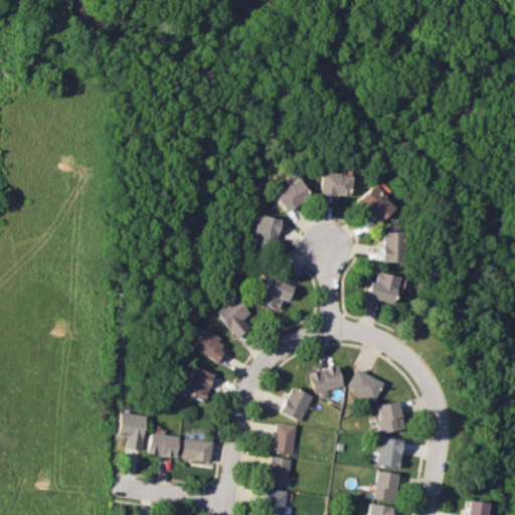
[(320,193),(350,196),(352,175),(322,172),(320,193)]
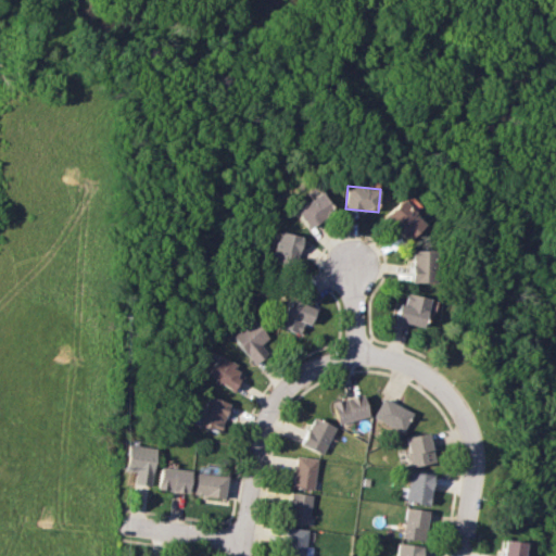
[(308,228),(335,212),(323,192),(297,209),(308,228)]
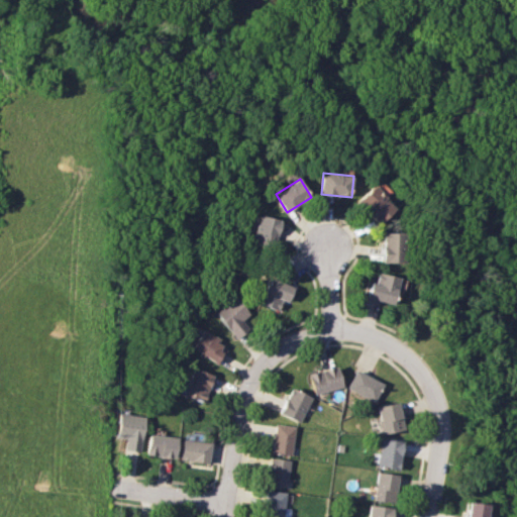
[(398,208),(375,186),(358,201),(382,224),(398,208)]
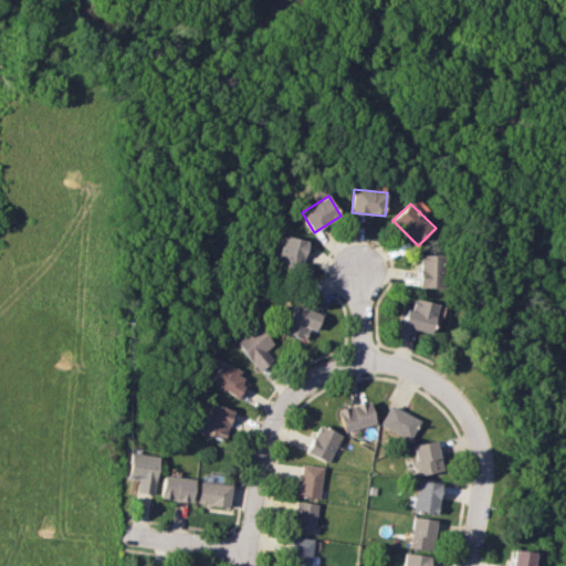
[(308,242),(284,234),(274,264),(299,272),(308,242)]
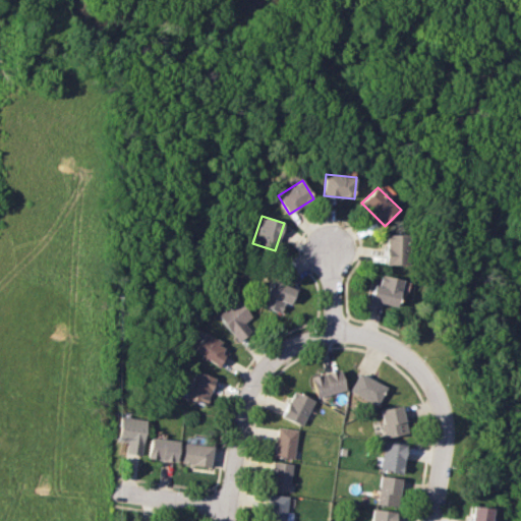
[(387,265),(410,265),(410,235),(387,235),(387,265)]
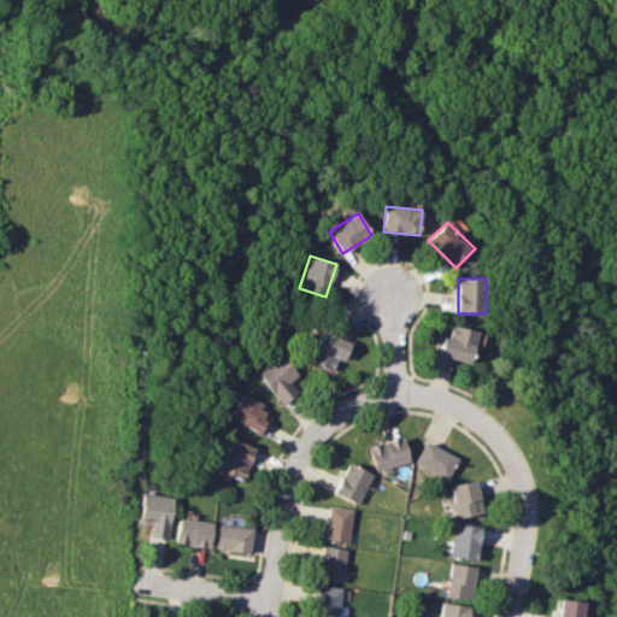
[(472,363),(479,330),(451,325),(448,336),(442,335),(439,357),(472,363)]
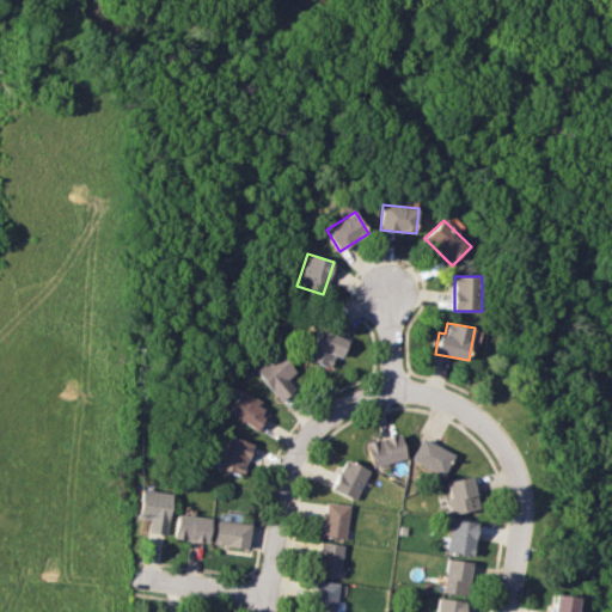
[(342,359),(349,340),(319,328),(307,357),(331,367),(336,356),(342,359)]
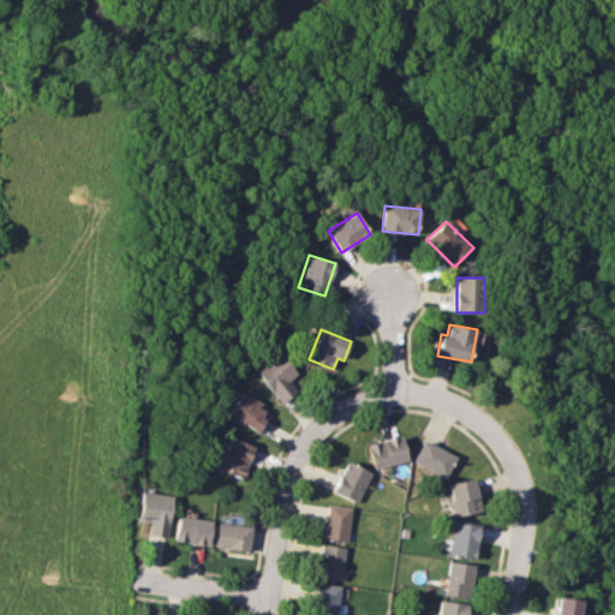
[(297,389),(288,381),(298,371),(278,351),(256,372),(284,401),(297,389)]
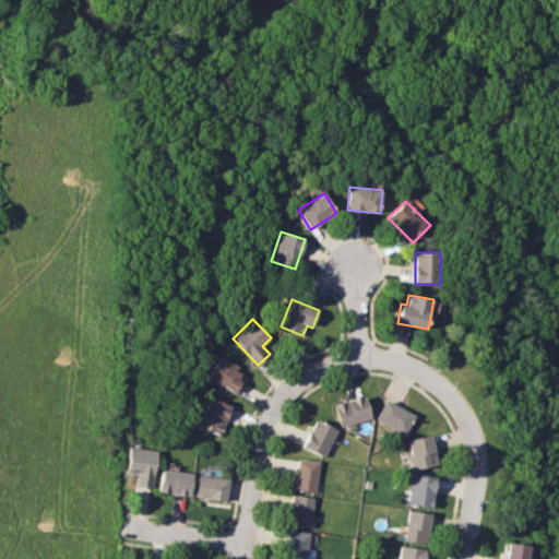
[(205,371),(233,393),(247,376),(219,354),(205,371)]
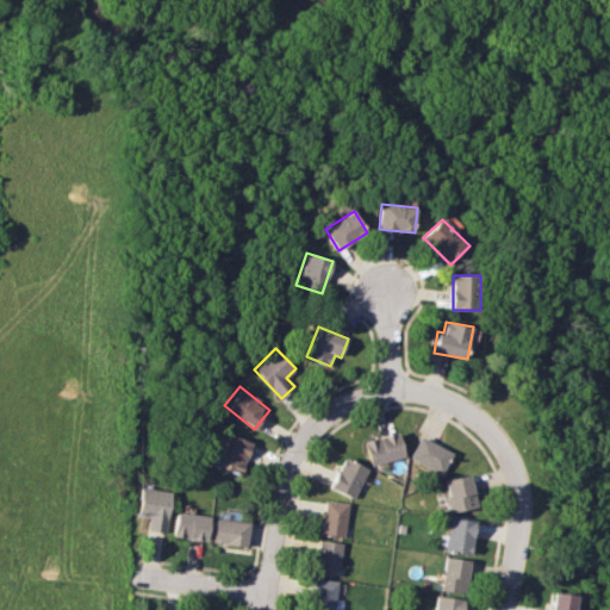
[(373,465),(406,455),(399,431),(366,441),(373,465)]
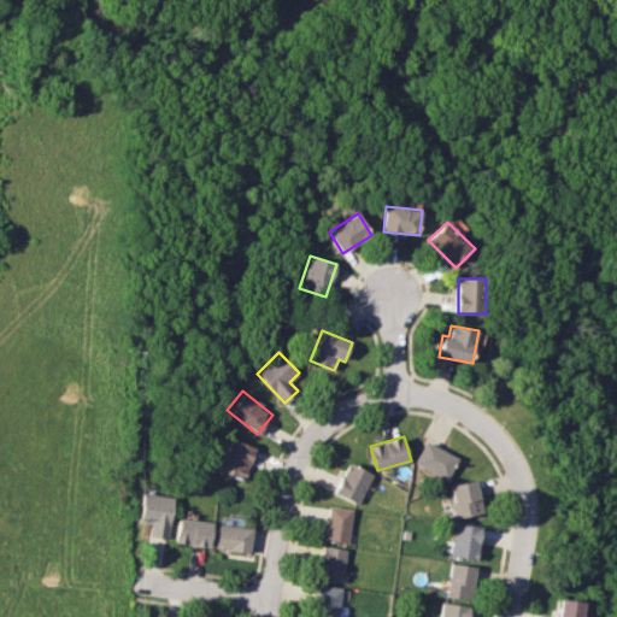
[(246,480),(256,446),(231,440),(222,474),(246,480)]
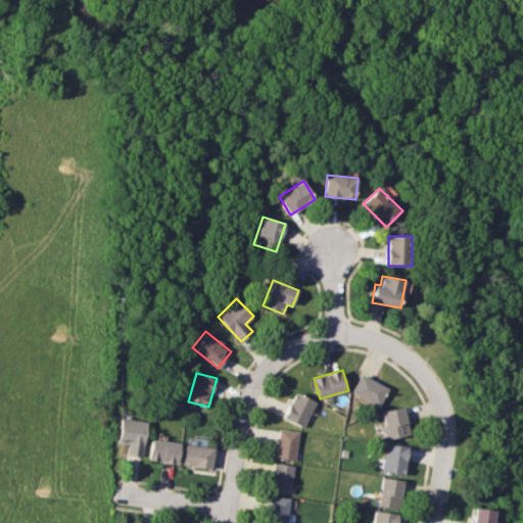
[(379,406),(388,386),(361,374),(352,392),(379,406)]
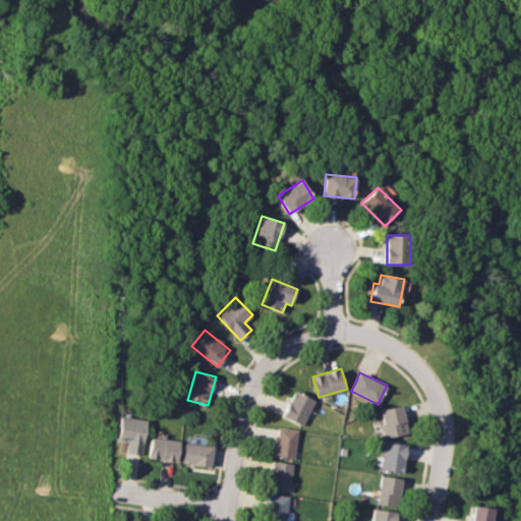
[(283,416),(304,425),(315,399),(294,390),(283,416)]
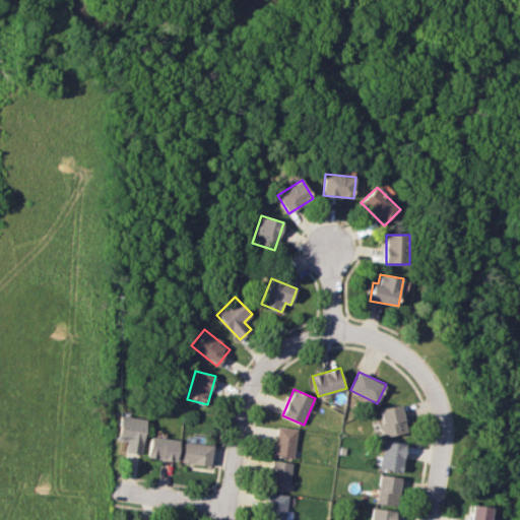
[(380,409),(388,437),(407,431),(400,403),(380,409)]
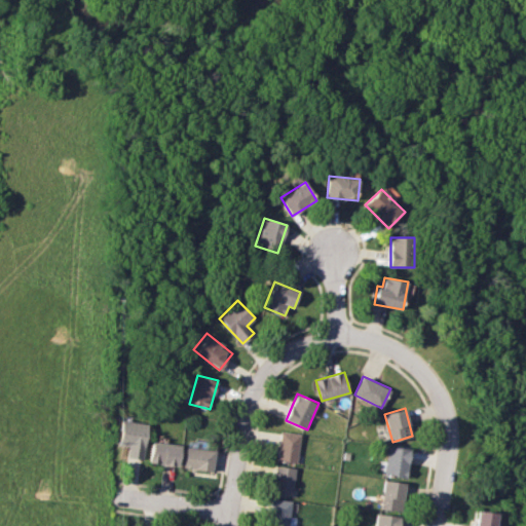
[(119,444),(128,445),(127,457),(145,458),(148,423),(121,421),(119,444)]
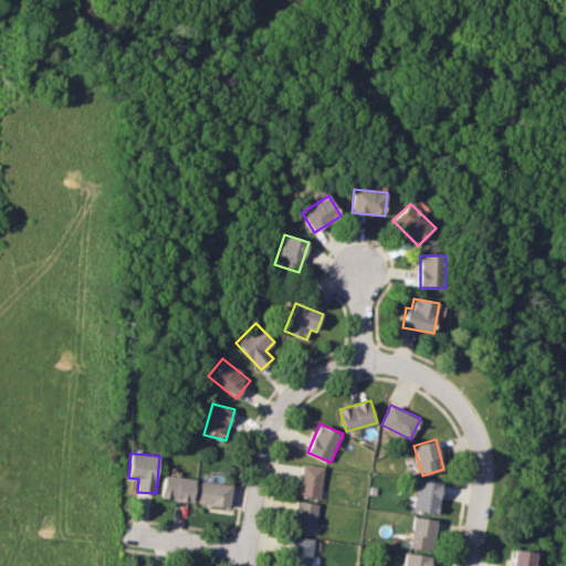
[(324,467),(303,464),(300,496),(321,499),(324,467)]
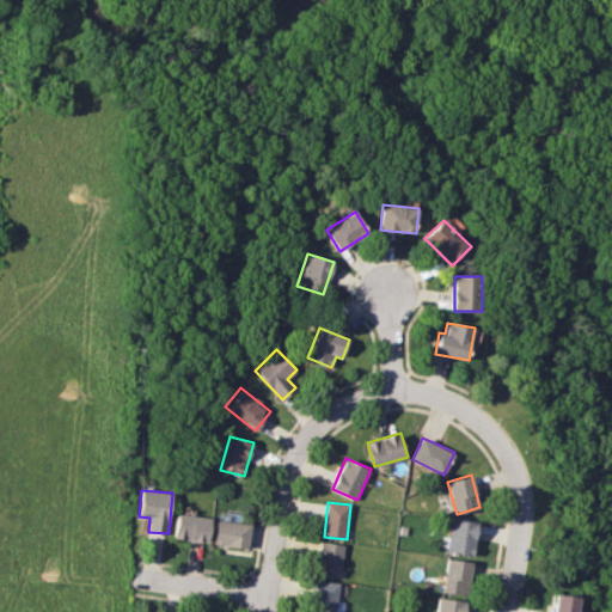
[(175,538),(209,542),(212,518),(177,514),(175,538)]
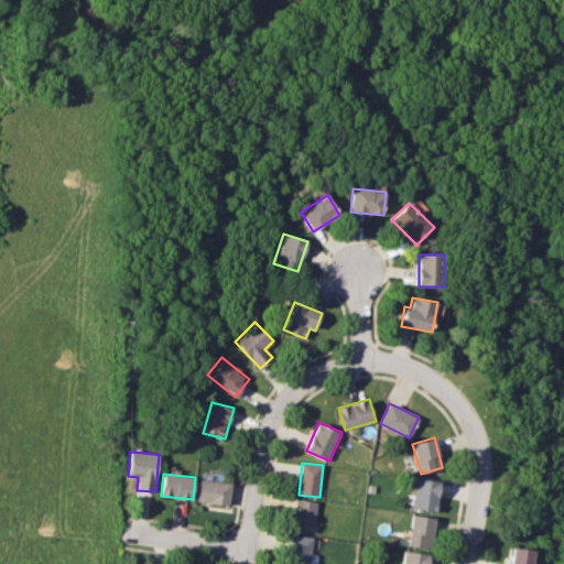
[(232,483),(201,479),(198,501),(229,505),(232,483)]
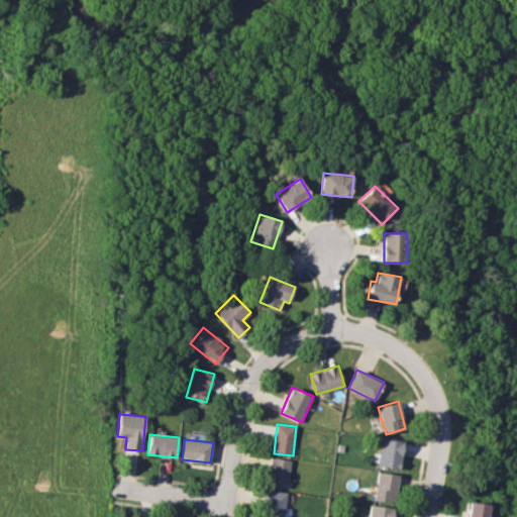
[(401,468),(403,441),(381,439),(379,466),(401,468)]
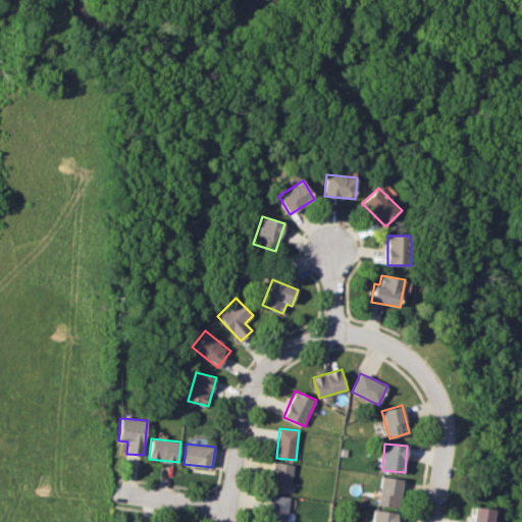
[(293,490),(294,464),(273,463),(272,489),(293,490)]
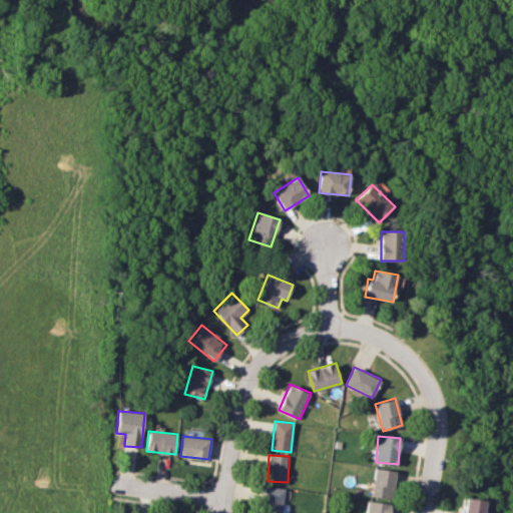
[(395,467),(373,467),(373,496),(395,496),(395,467)]
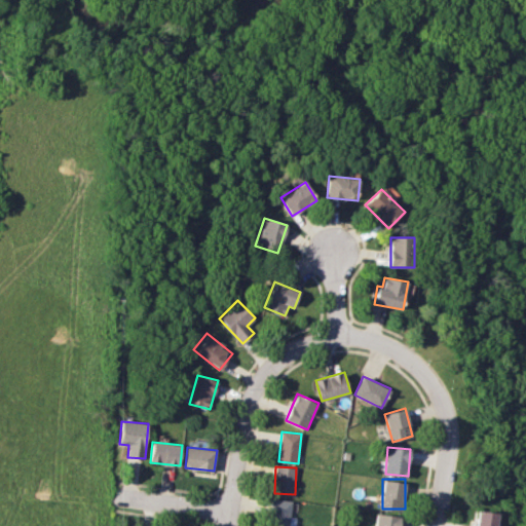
[(269,525),(290,525),(293,499),(272,497),(269,525)]
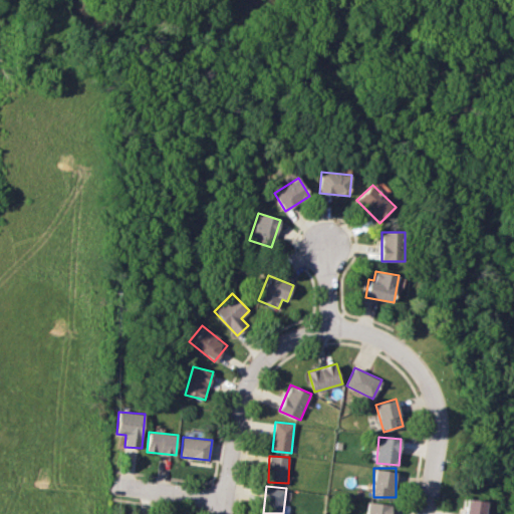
[(485,513),(487,498),(466,497),(464,513),(485,513)]
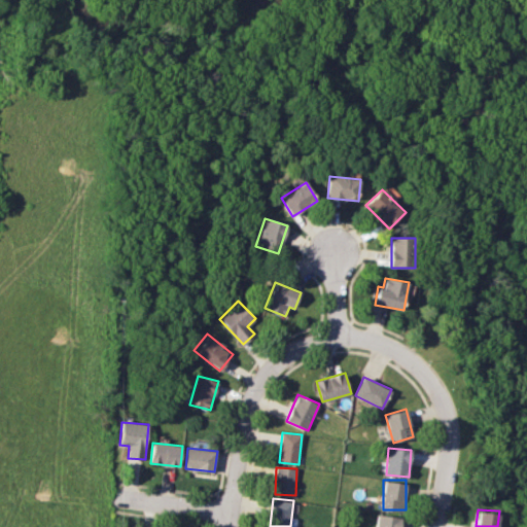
[(400,526),(401,514),(377,514),(377,526),(400,526)]
